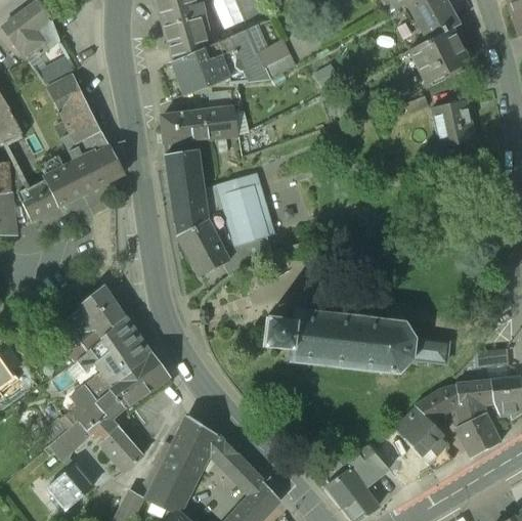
[(38,0),(5,26),(27,55),(38,46),(45,41),(37,30),(49,18),(48,14),(38,0)]
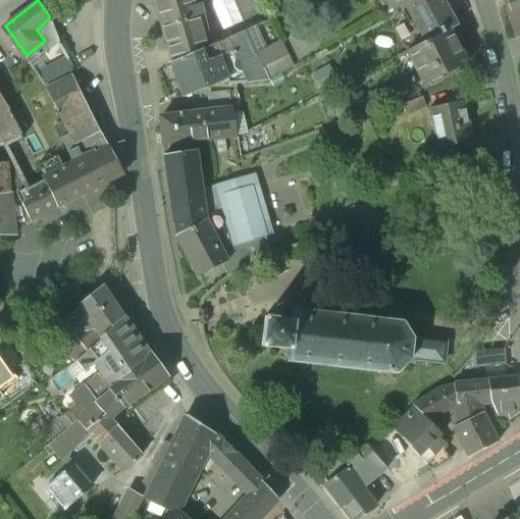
[(156,0),(163,22),(162,22),(172,60),(213,43),(205,13),(206,12),(203,1),(197,3),(196,0),(156,0)]
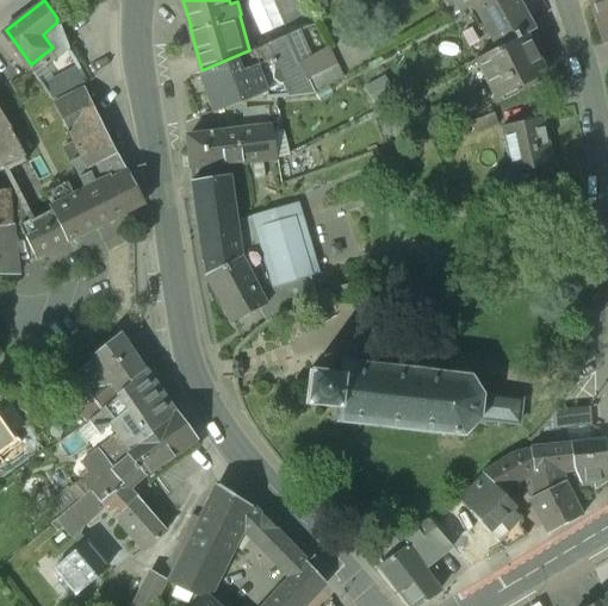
[(275,0),(291,32),(322,19),(311,0),(275,0)]
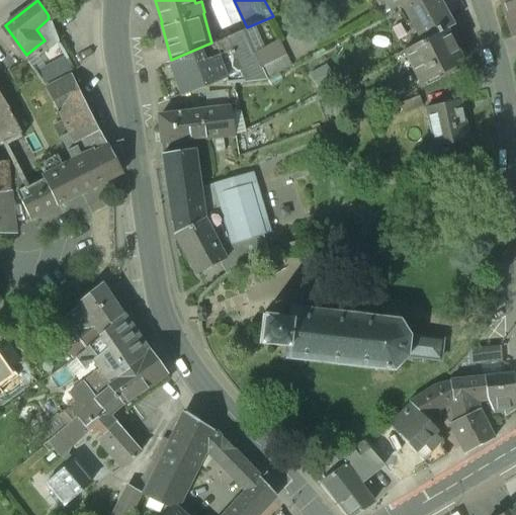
[(388,0),(393,8),(403,2),(407,0),(388,0)]
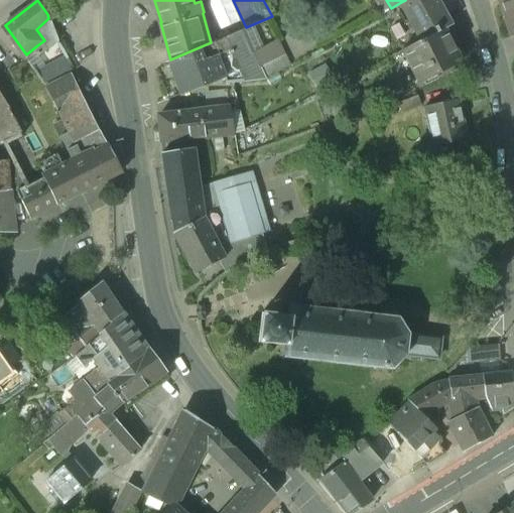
[(405,0),(401,2),(413,24),(418,22),(426,37),(445,27),(452,24),(437,0),(405,0)]
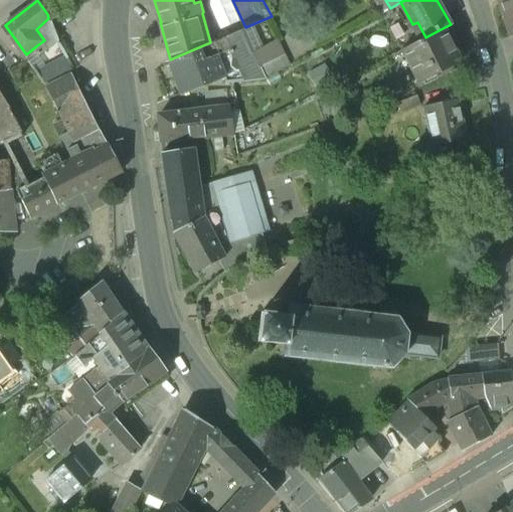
[(501,0),(506,13),(504,14),(512,34),(512,0),(501,0)]
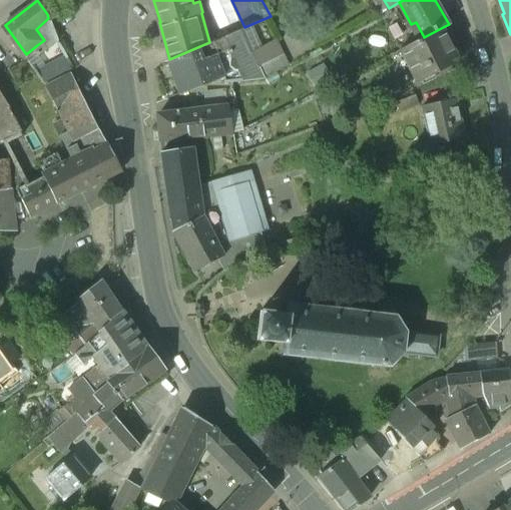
[(424,37),(401,48),(416,79),(433,70),(434,72),(459,59),(443,27),(424,37)]
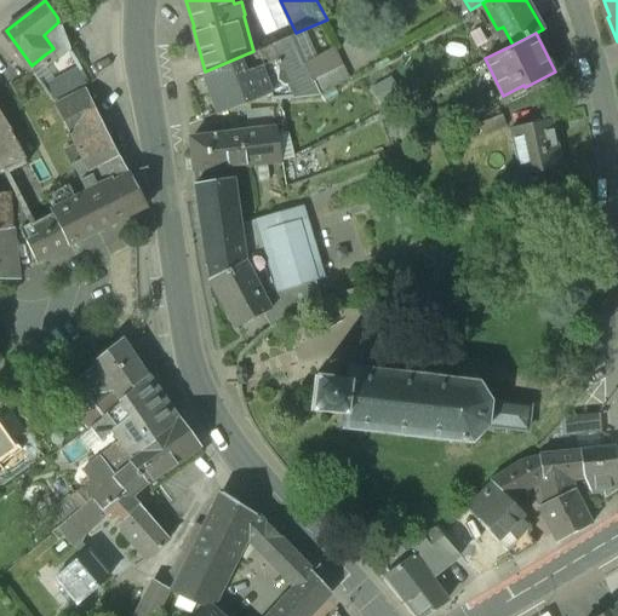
[(205,72),(221,111),(272,91),(275,98),(321,93),(307,62),(293,34),(253,51),(205,72)]
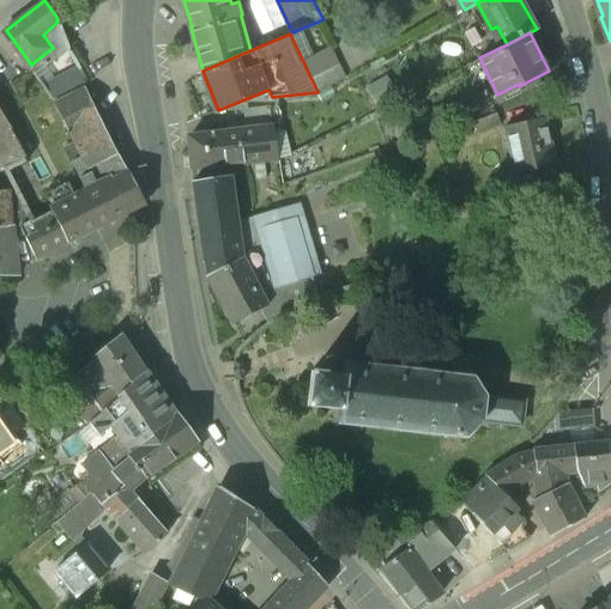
[(330,46),(303,61),(318,92),(345,75),(330,46)]
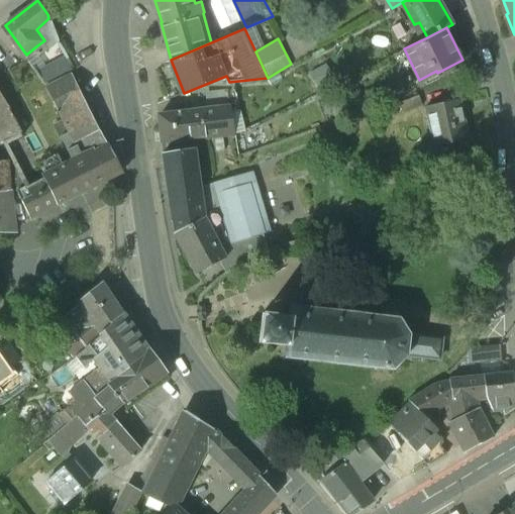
[(37,45),(26,55),(34,66),(46,60),(37,45)]
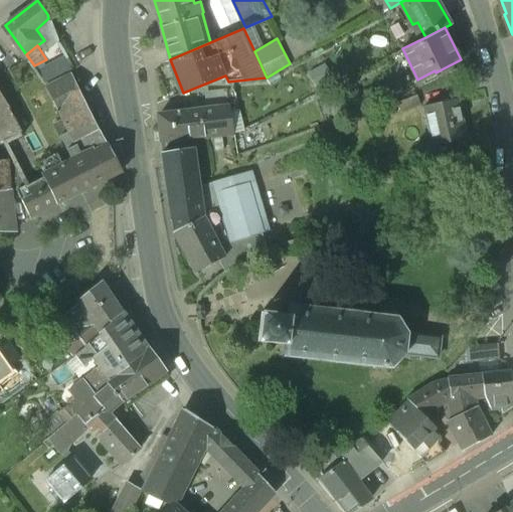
[(66,55),(37,70),(46,82),(73,68),(66,55)]
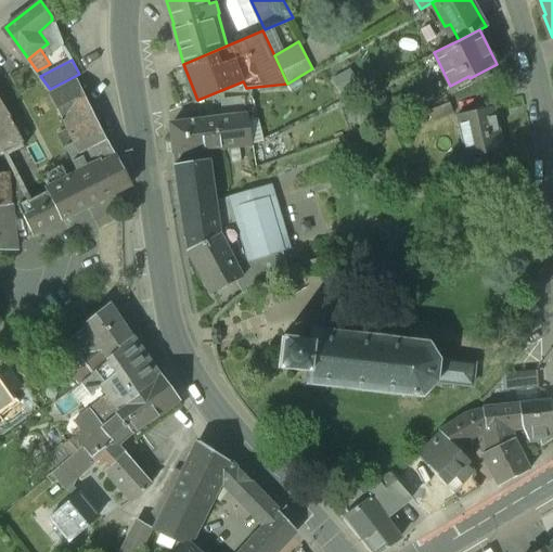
[(11,114),(10,115),(23,141),(5,151),(4,151),(18,179),(29,201),(49,191),(51,190),(50,188),(34,156),(50,148),(46,138),(52,135),(50,130),(67,120),(93,106),(78,79),(11,114)]
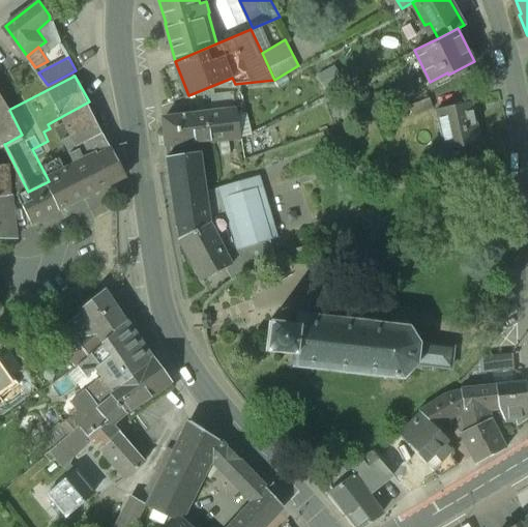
[(10,109),(0,91),(0,134),(5,144),(22,135),(9,110),(10,109)]
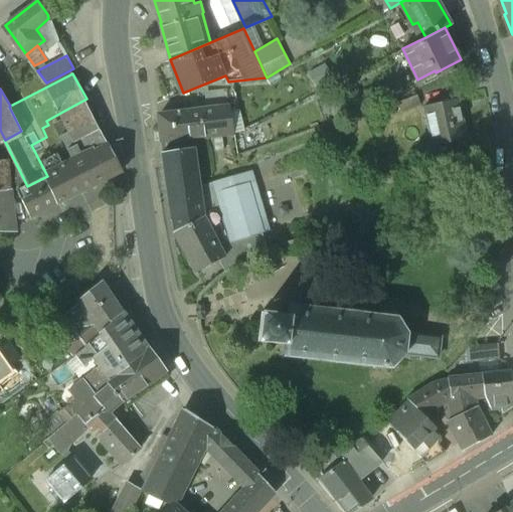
[(93,151),(46,174),(47,176),(45,177),(49,185),(58,202),(123,170),(87,99),(62,112),(76,141),(84,137),(93,151)]
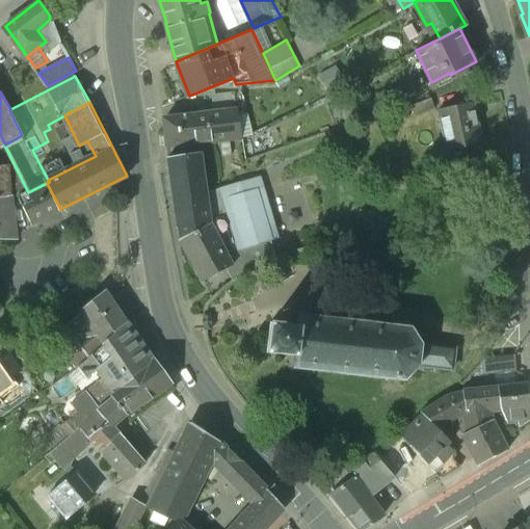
[(474,103),(440,110),(449,153),(483,146),(474,103)]
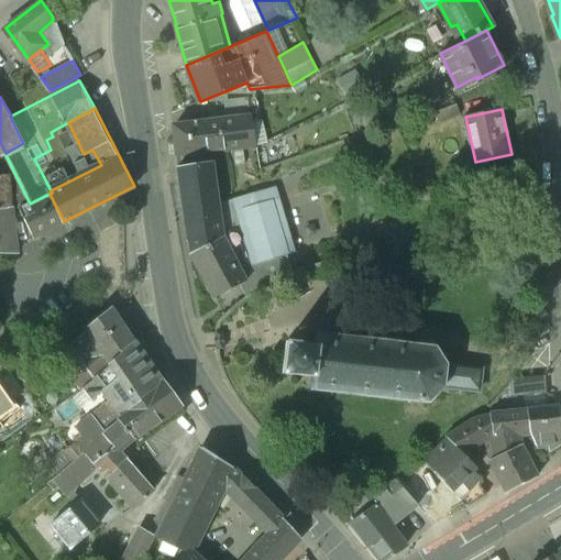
[(252,116),(175,124),(177,152),(223,147),(223,150),(255,145),(252,116)]
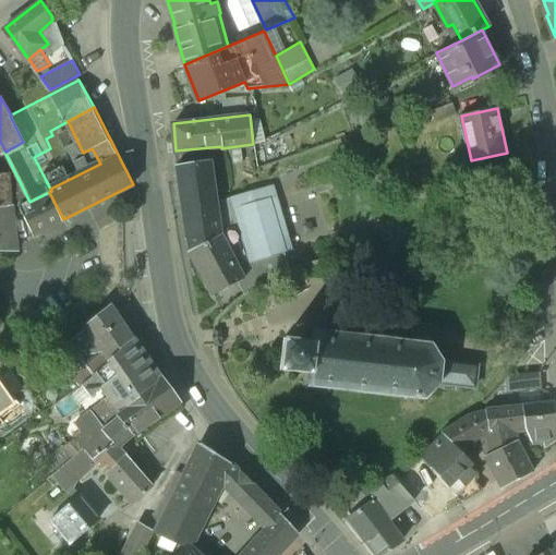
[(268,185),(218,200),(212,158),(177,164),(189,238),(191,250),(190,250),(214,292),(244,276),(251,289),(264,279),(290,268),(285,249),(290,248),(276,195),(270,196),(268,185)]
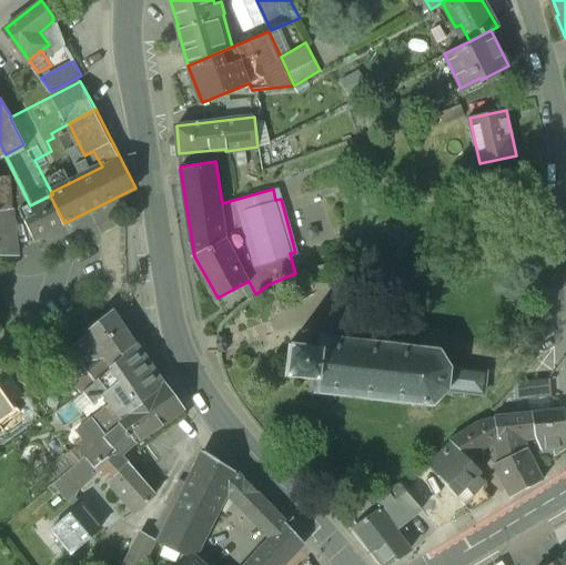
[(11,174),(0,175),(0,208),(14,207),(14,209),(30,205),(19,183),(12,185),(11,174)]
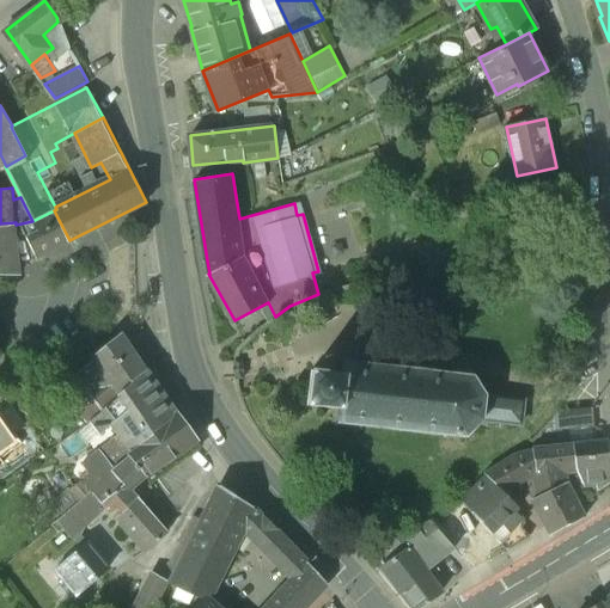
[(54,210),(32,221),(37,231),(59,220),(54,210)]
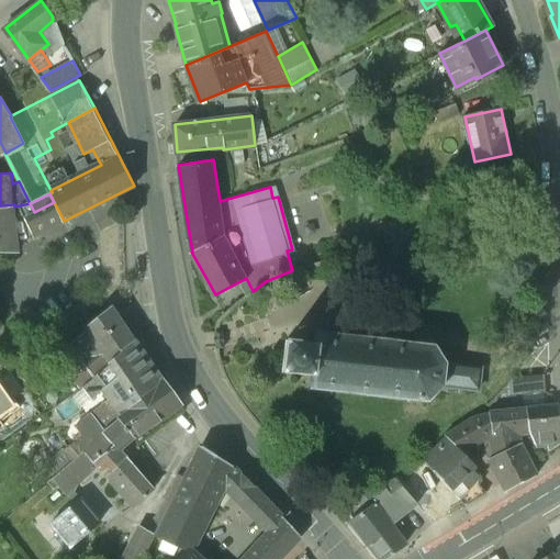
[(34,212),(25,217),(34,235),(64,221),(54,202),(34,212)]
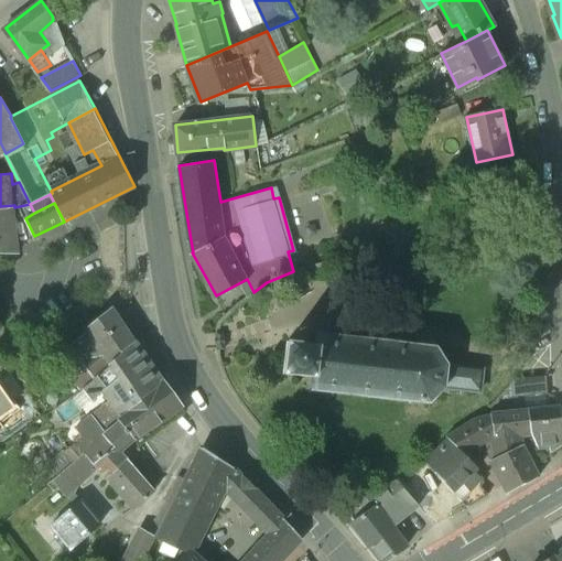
[(14,205),(0,206),(0,250),(19,251),(14,207),(14,205)]
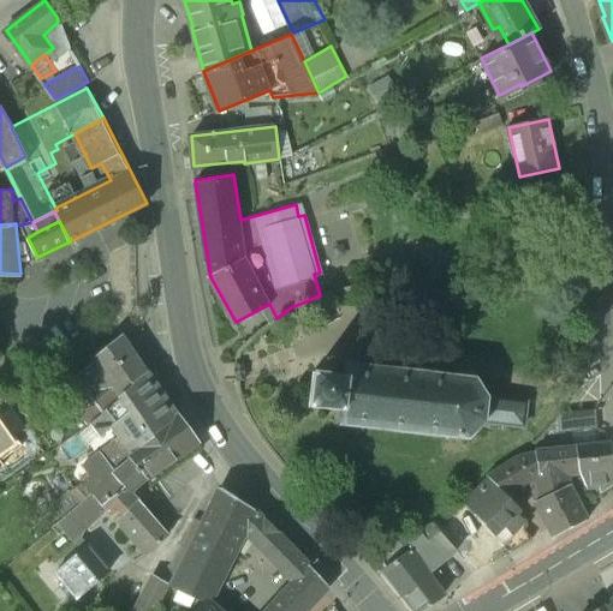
[(124,333),(93,358),(95,360),(120,394),(148,370),(124,333)]
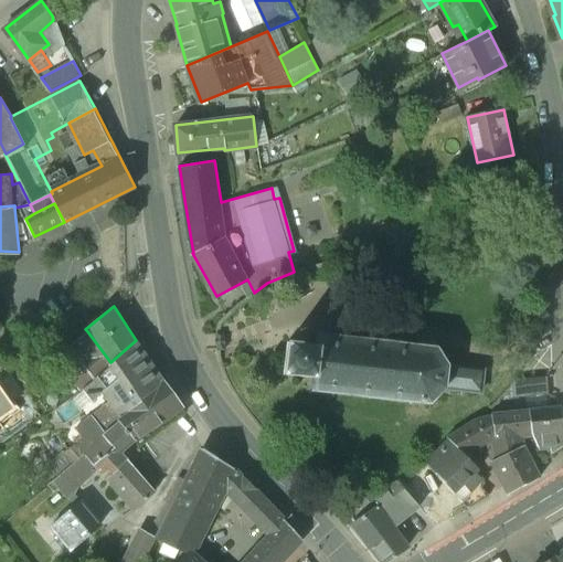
[(87,331),(61,352),(66,359),(75,351),(87,368),(74,379),(82,388),(110,362),(87,331)]
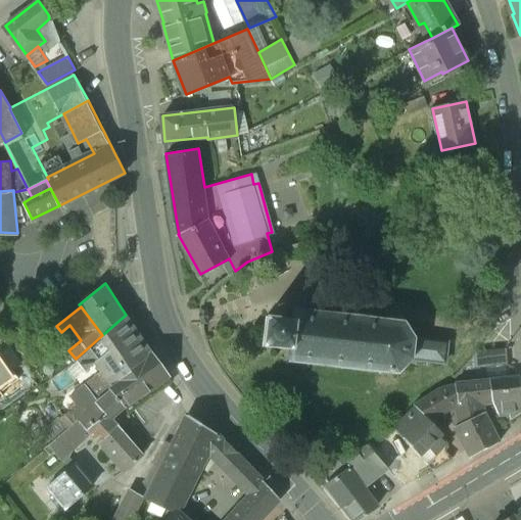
[(379,319),(363,317),(363,315),(359,314),(359,316),(342,315),(342,312),(338,312),(337,314),(322,312),(322,310),(318,309),(317,312),(300,310),(301,308),(297,306),(296,309),(294,309),(293,318),(290,347),(289,357),(291,357),(291,360),(295,360),(295,358),(312,360),(312,362),(316,363),(317,360),(332,362),(332,364),(336,365),(337,363),(352,364),(352,367),(358,367),(358,365),(373,367),(373,369),(378,370),(378,367),(393,369),(393,371),(398,372),(398,369),(410,358),(412,359),(413,357),(427,359),(430,338),(415,336),(414,334),(412,335),(404,321),(405,319),(399,319),(399,321),(383,319),(384,317),(379,316),(379,319)]
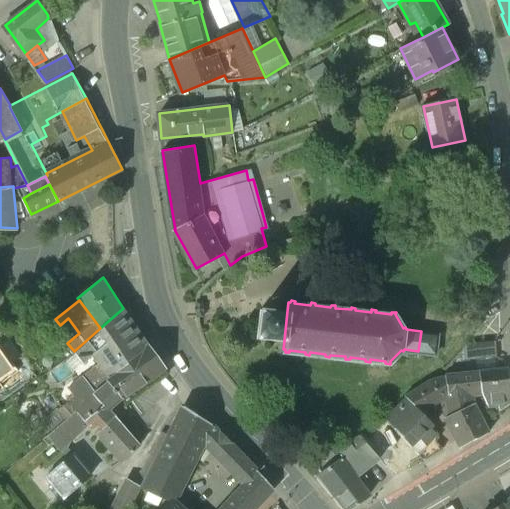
[(148,345),(124,309),(123,308),(100,328),(74,351),(81,362),(95,352),(105,368),(112,378),(148,345)]
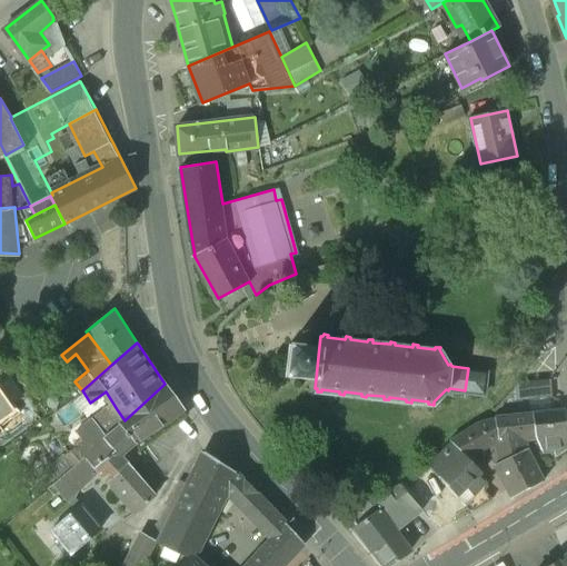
[(286,375),(316,378),(319,346),(290,343),(286,375)]
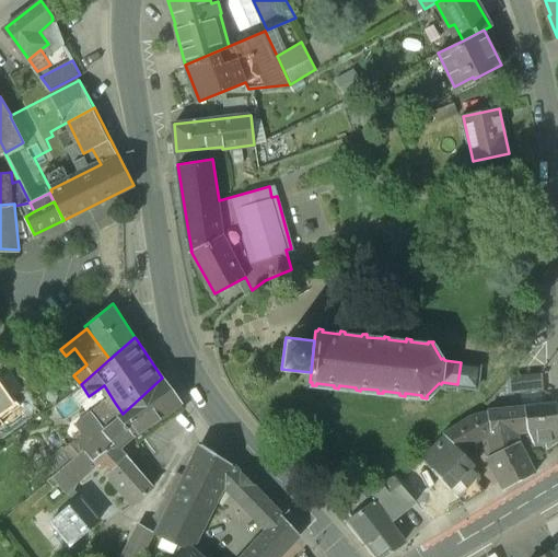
[(543,393),(544,373),(513,372),(512,392),(543,393)]
